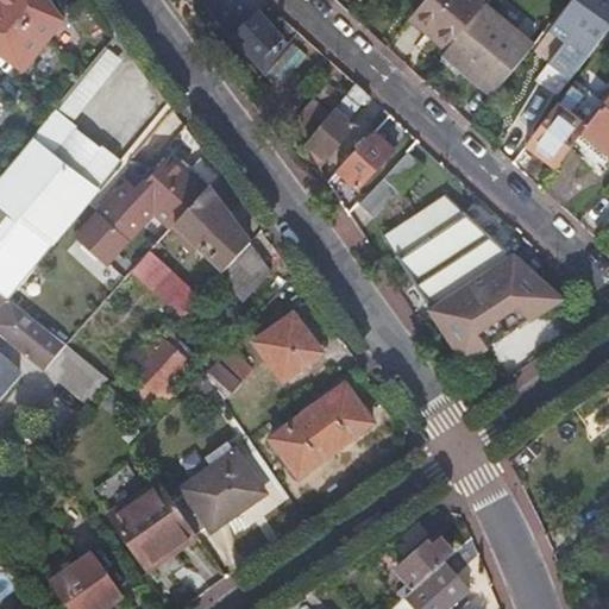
[(46,0),(0,0),(0,5),(45,42),(61,20),(46,0)]
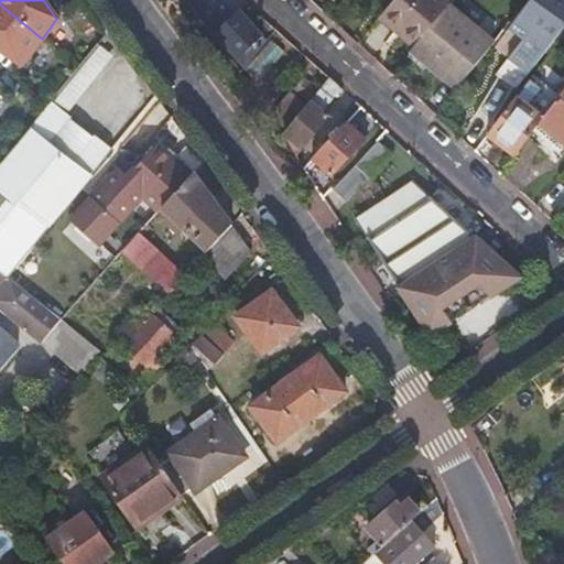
[(246,66),(261,49),(255,43),(261,36),(249,24),(248,26),(237,13),(227,23),(208,0),(194,0),(192,3),(206,22),(205,23),(210,29),(214,24),(218,29),(215,33),(246,66)]
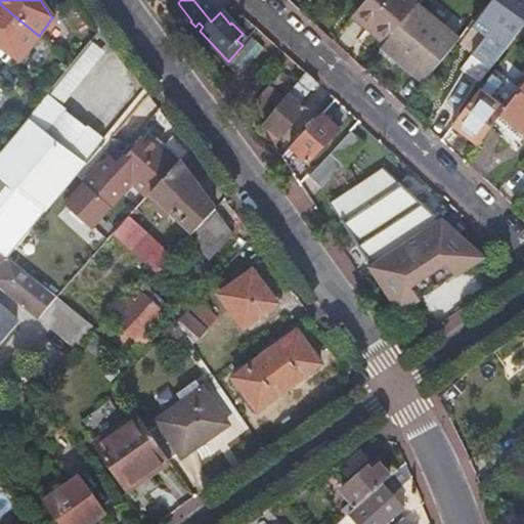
[(385,42),(417,4),(411,0),(366,0),(356,12),(375,28),(372,32),(385,42)]
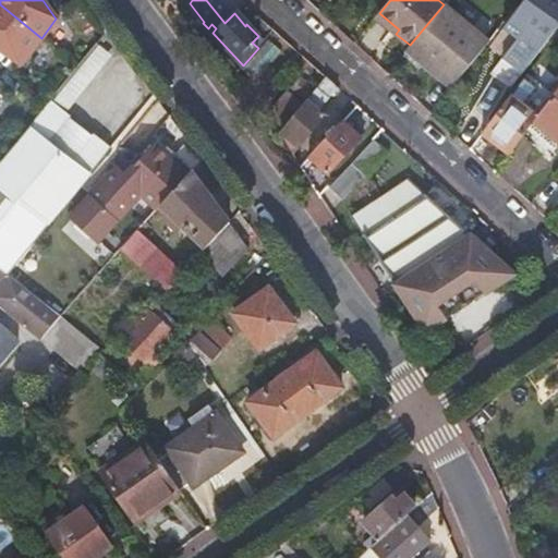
[(490,76),(510,91),(557,24),(557,0),(525,0),(504,28),(518,38),(490,76)]
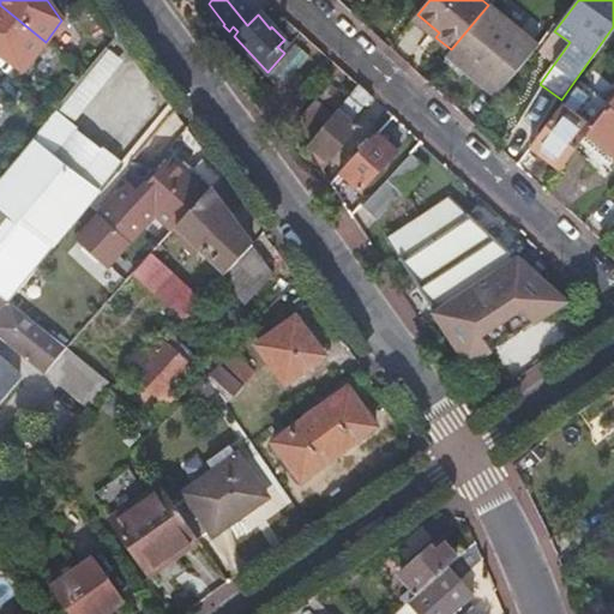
[(0,5),(0,54),(22,72),(46,42),(0,5)]
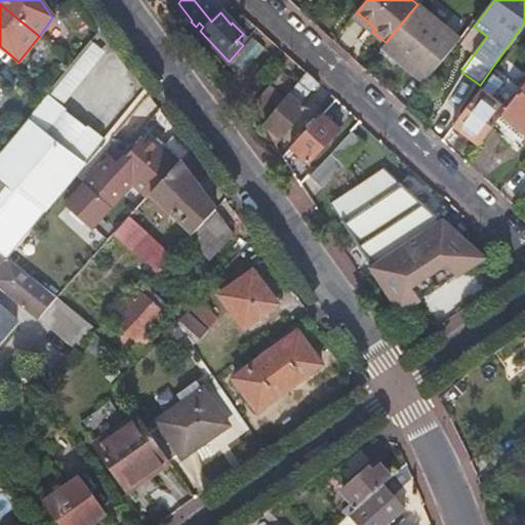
[(451,32),(417,4),(386,42),(385,44),(419,72),(429,80),(460,38),(451,32)]
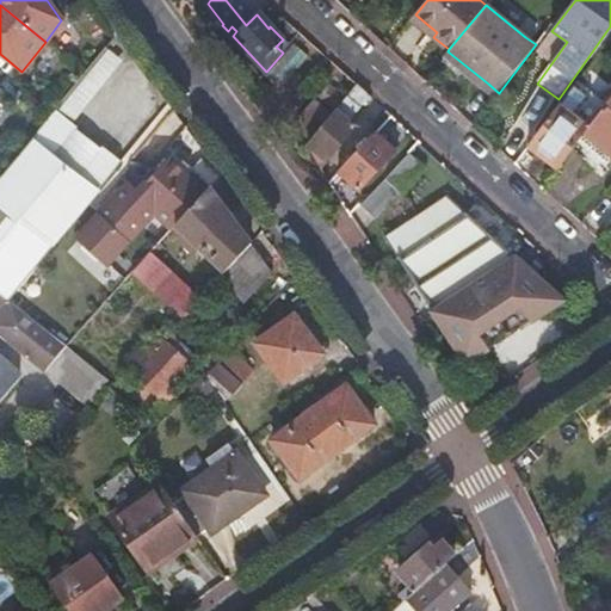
[(308,143),(321,166),(355,125),(349,121),(370,96),(357,84),(346,97),(335,110),(308,143)]
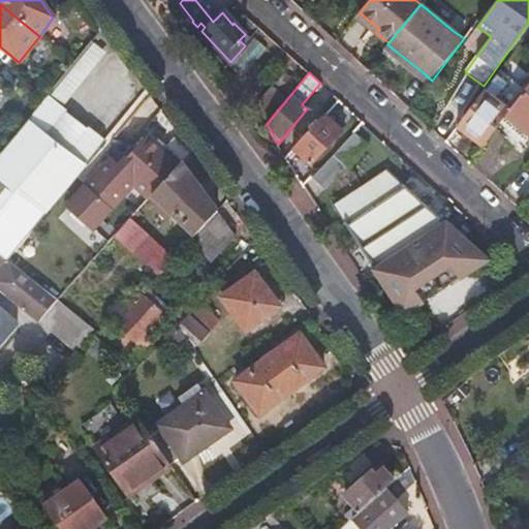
[(279,86),(290,95),(300,84),(288,75),(279,86)]
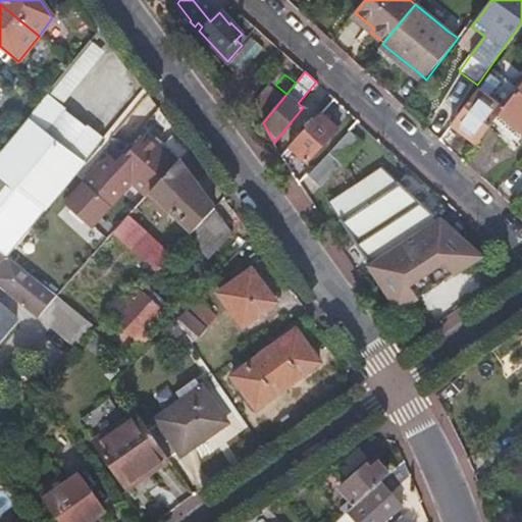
[(521,84),(502,111),(493,121),(519,145),(521,141),(521,84)]
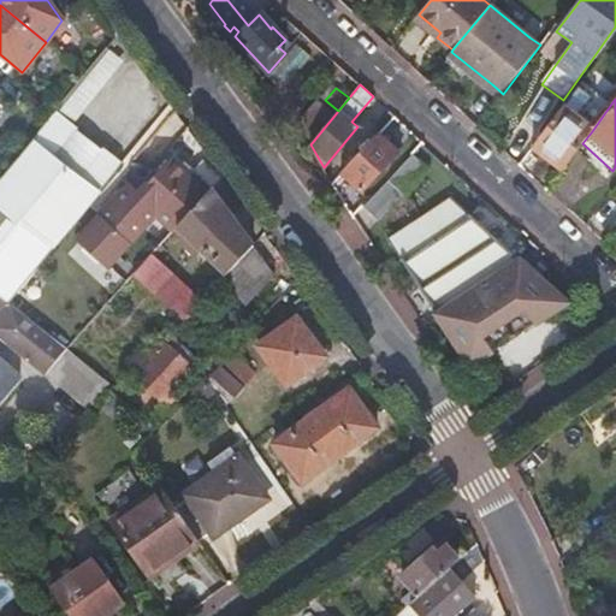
[(582,143),(592,131),(563,108),(558,114),(533,149),(561,171),(582,143)]
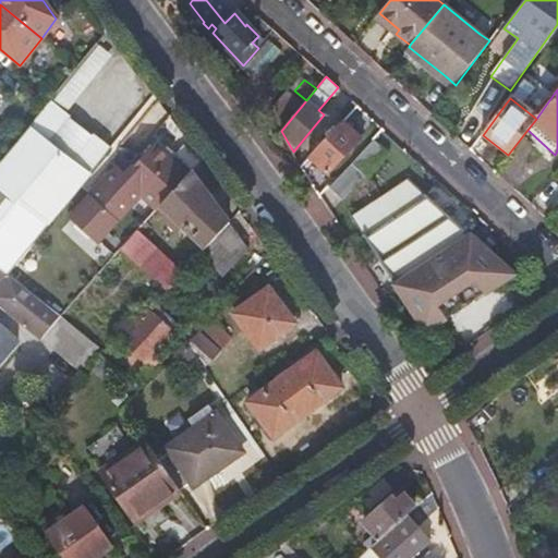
[(26,134),(85,182),(98,165),(105,157),(47,109),(26,134)]
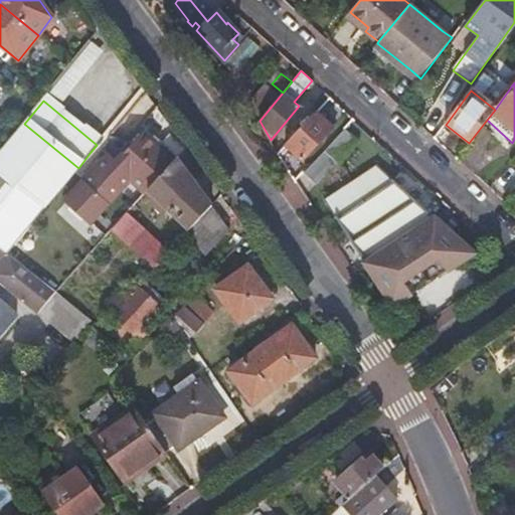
[(316,109),(285,144),(301,159),(332,125),(316,109)]
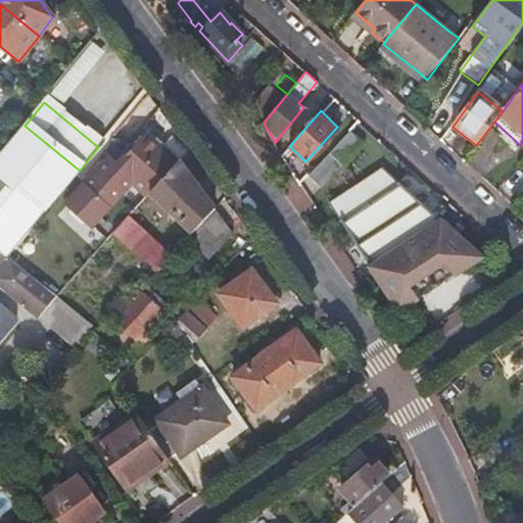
[(0,247),(10,256),(44,214),(53,203),(66,186),(80,171),(25,126),(0,155),(0,247)]
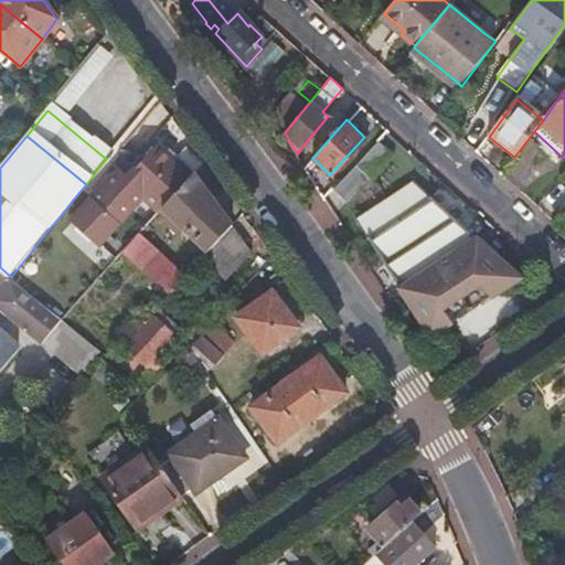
[(377,139),(331,187),(351,204),(396,157),(377,139)]
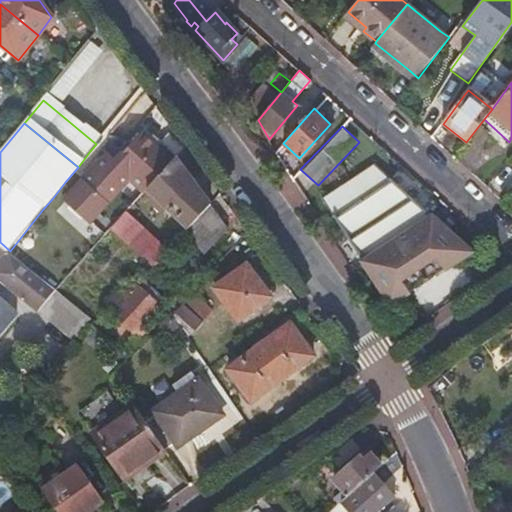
[(165,139),(159,146),(174,160),(176,157),(186,146),(170,133),(165,139)]
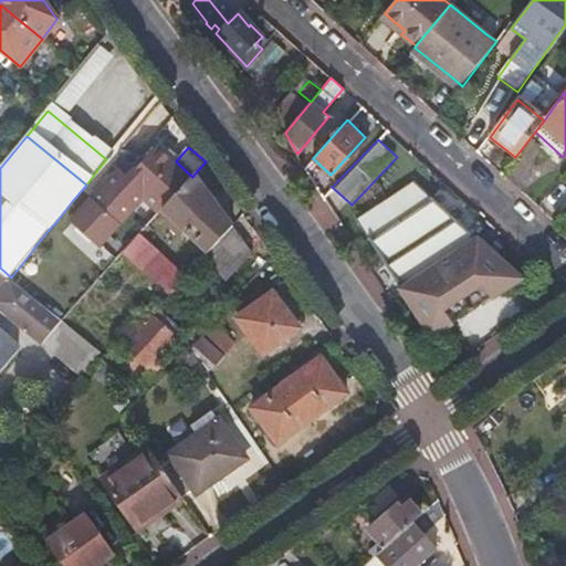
[(82,230),(116,261),(125,250),(142,232),(167,205),(192,177),(176,161),(168,156),(138,189),(127,179),(82,230)]
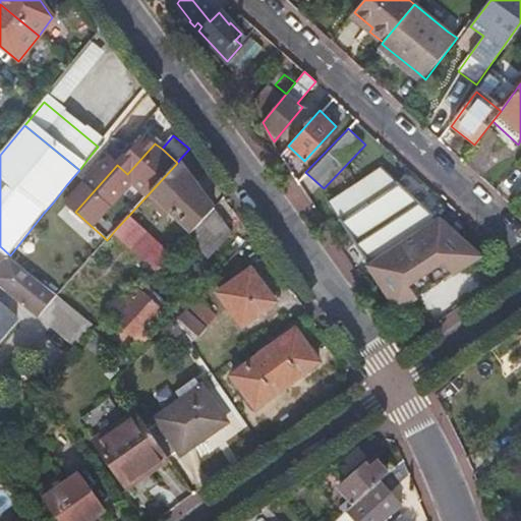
[(192,233),(214,209),(197,184),(209,175),(206,171),(189,149),(179,160),(177,163),(154,188),(192,233)]
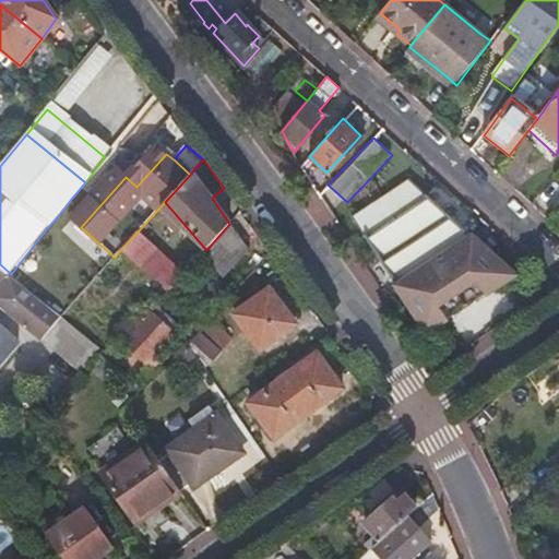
[(426,331),(514,273),(411,179),(353,216),(426,331)]
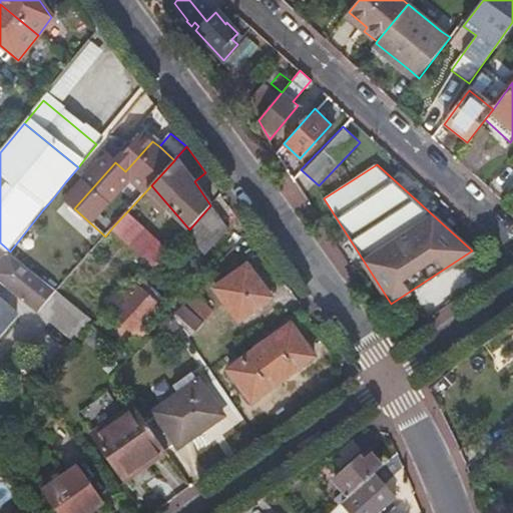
[(228,230),(210,205),(189,229),(187,231),(205,255),(228,230)]
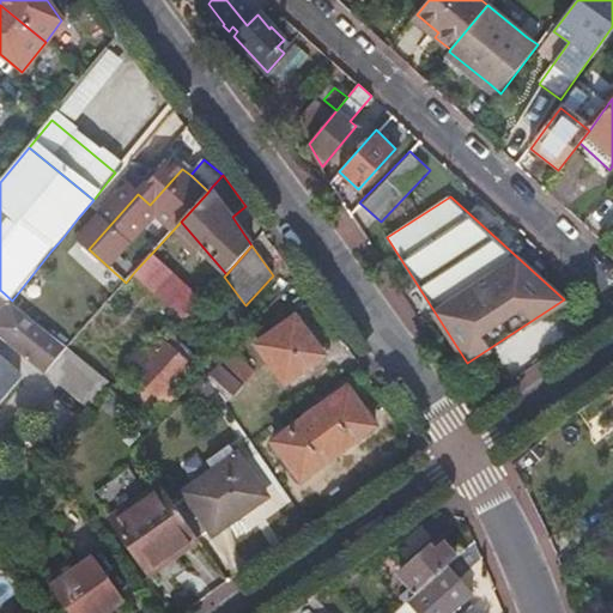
[(135,271),(177,316),(183,321),(201,301),(153,252),(135,271)]
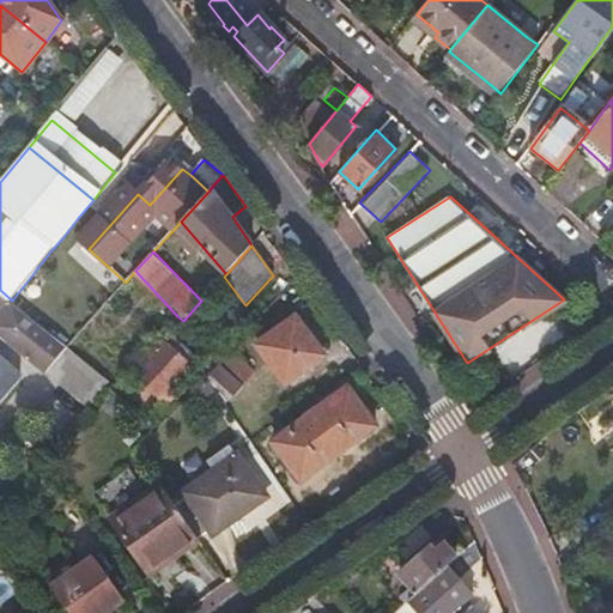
[(0,328),(49,369),(68,346),(41,323),(12,301),(0,290),(0,328)]
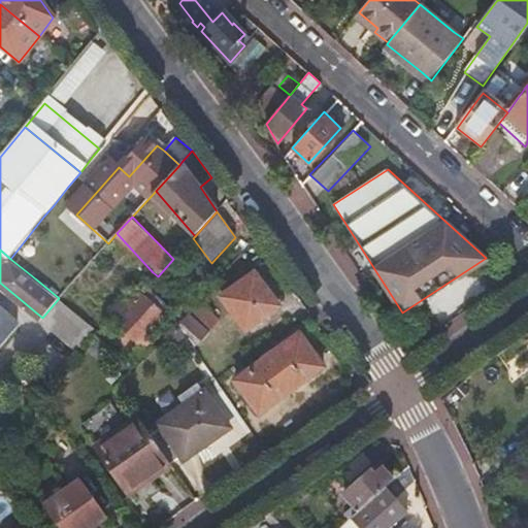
[(223,297),(245,330),(278,305),(256,272),(223,297)]
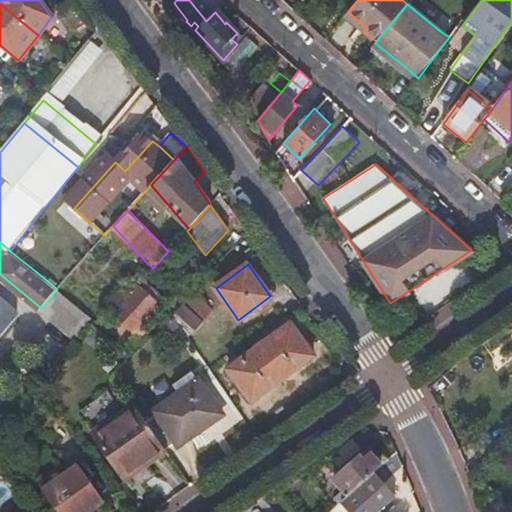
[(100,316),(96,321),(133,351),(146,336),(139,330),(159,309),(162,312),(168,304),(141,278),(133,286),(134,288),(112,313),(121,320),(114,328),(100,316)]
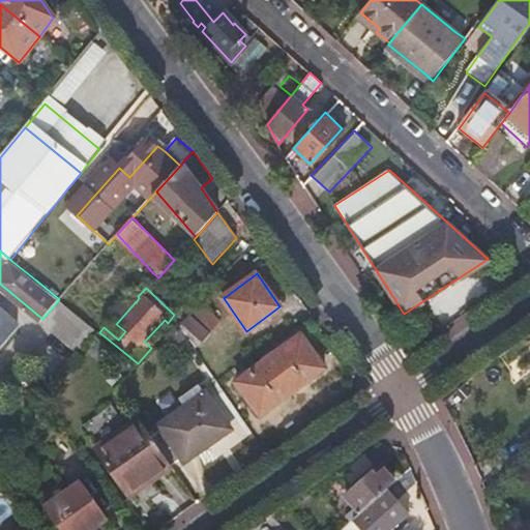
[(224,316),(203,297),(193,308),(214,326),(224,316)]
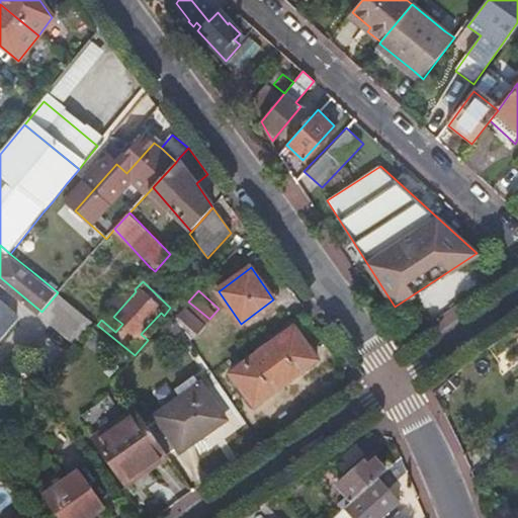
[(41,312),(78,342),(95,323),(58,292),(41,312)]
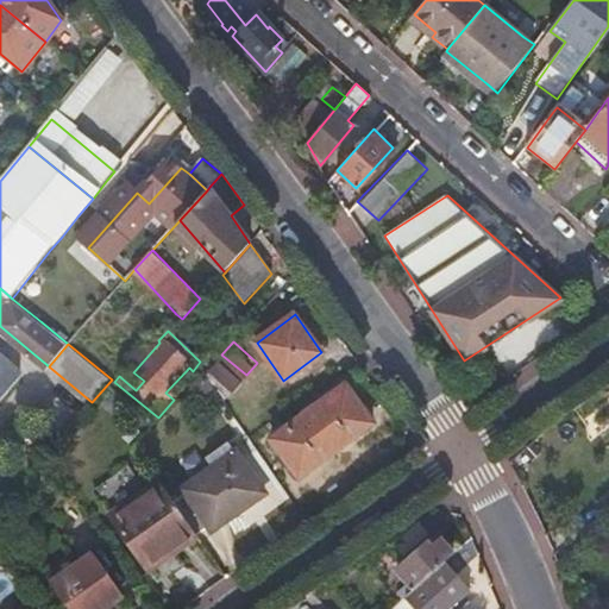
[(0,396),(20,372),(0,355),(0,396)]
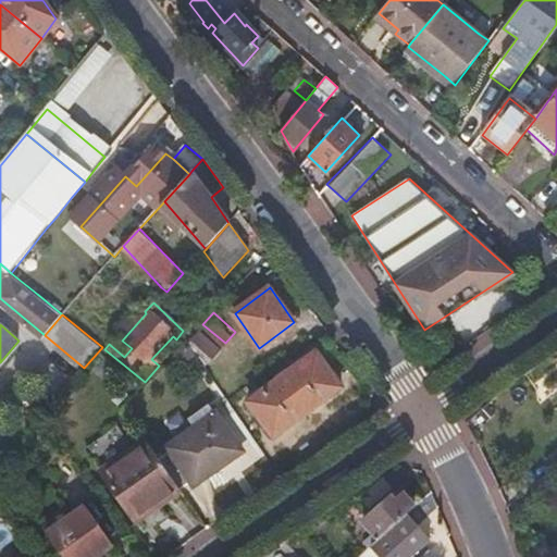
[(225,343),(202,324),(194,334),(215,355),(225,343)]
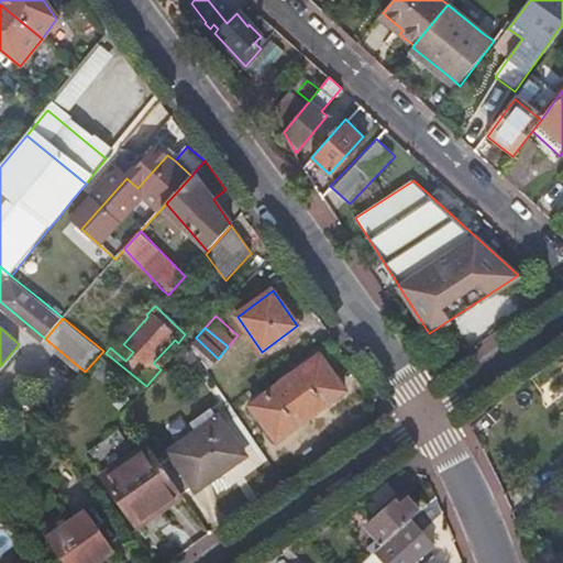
[(188,370),(198,357),(189,344),(176,360),(188,370)]
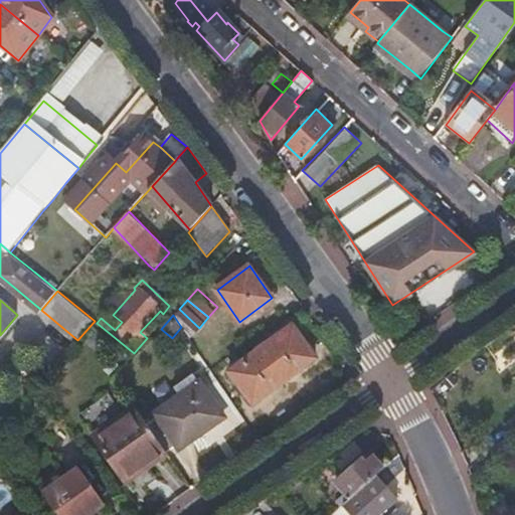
[(228,370),(253,403),(315,358),(292,325),(228,370)]
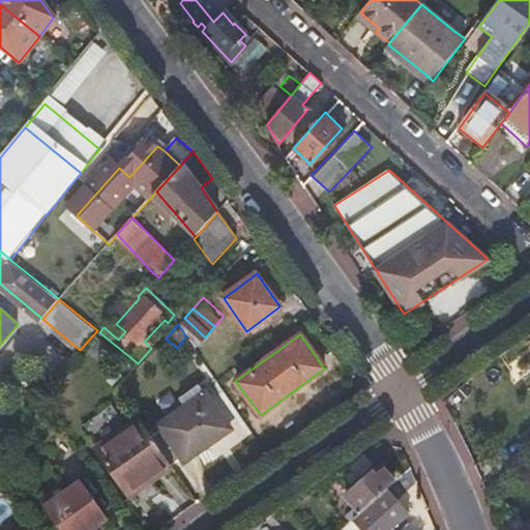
[(184,408),(205,393),(199,385),(178,399),(184,408)]
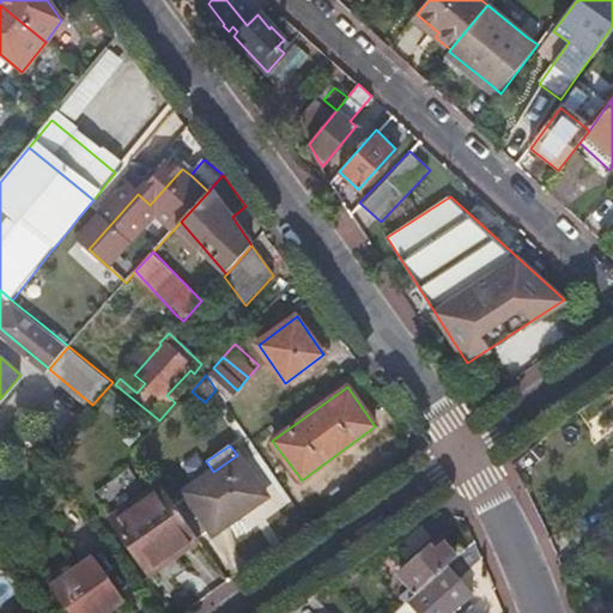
[(174,504),(195,535),(206,528),(212,536),(266,498),(237,455),(213,472),(182,495),(183,498),(174,504)]
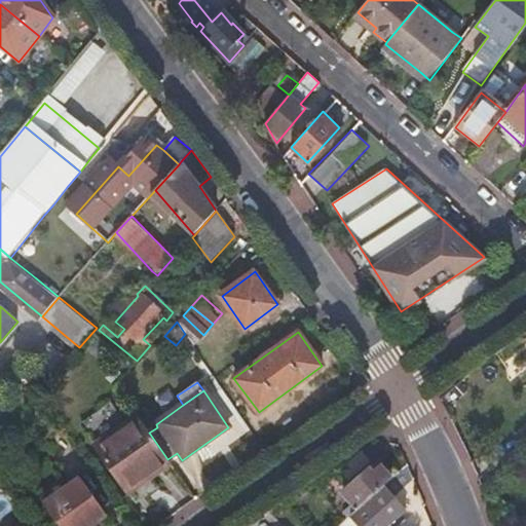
[(128,493),(171,465),(167,459),(149,433),(138,415),(96,444),(128,493)]
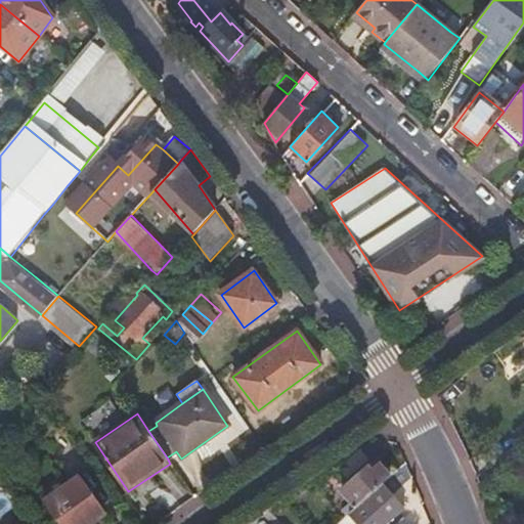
[(328,497),(364,463),(353,449),(314,482),(328,497)]
